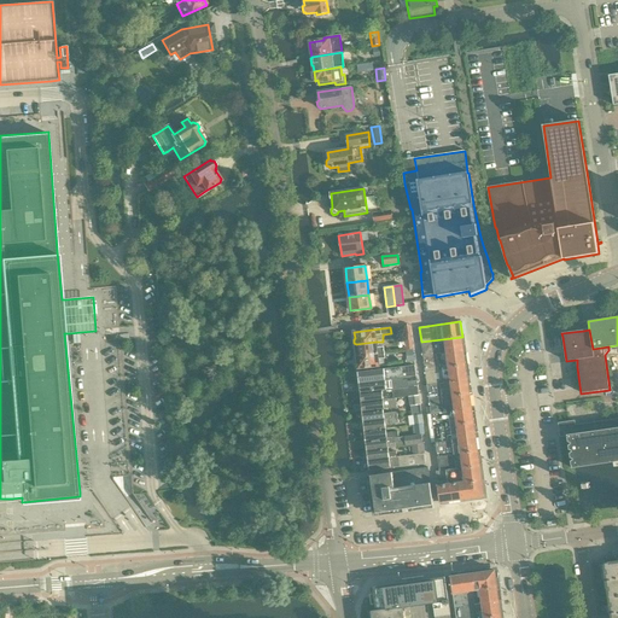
[(462,337),(421,342),(424,356),(464,351),(462,337)]
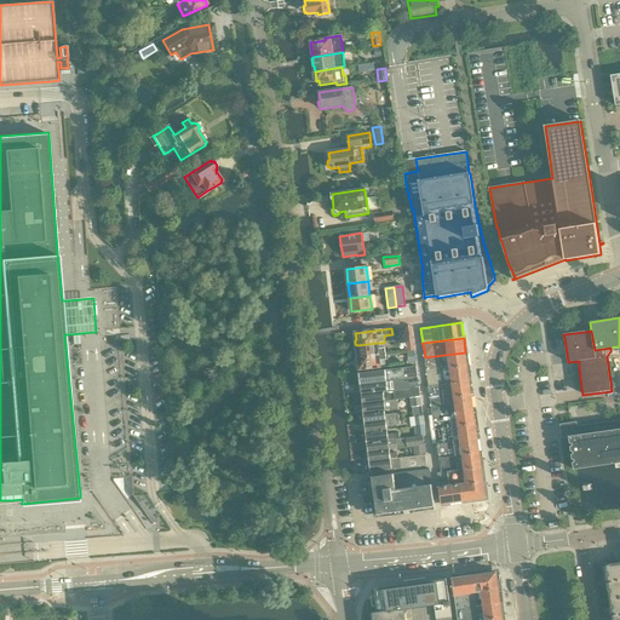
[(357,346),(356,348),(356,351),(357,352),(359,357),(386,355),(385,349),(384,343),(377,343),(357,345),(357,346)]
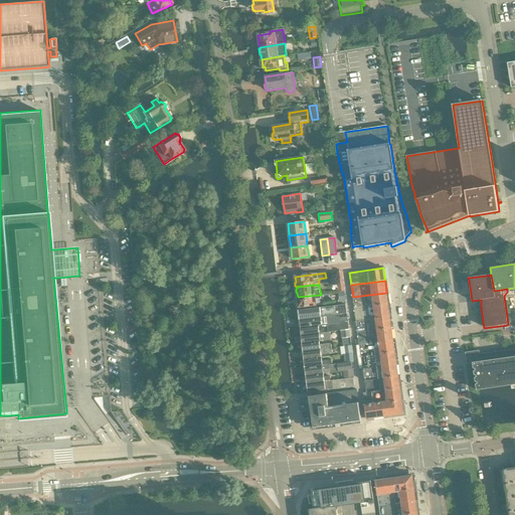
[(386,293),(353,297),(354,309),(388,304),(386,293)]
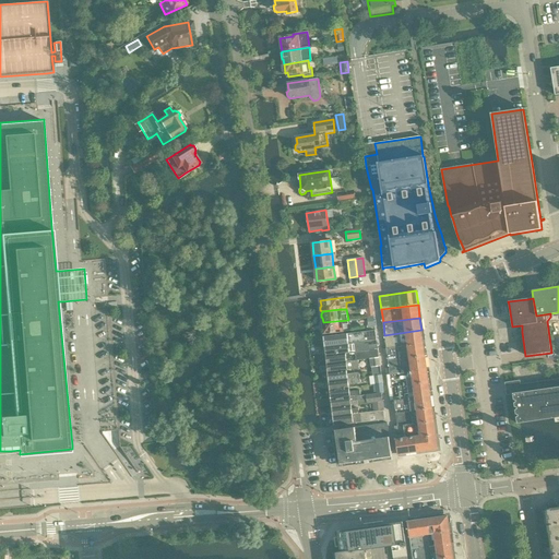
[(323,326),(322,328),(323,332),(324,332),(324,333),(343,331),(342,325),(348,324),(348,320),(323,322),(323,326)]
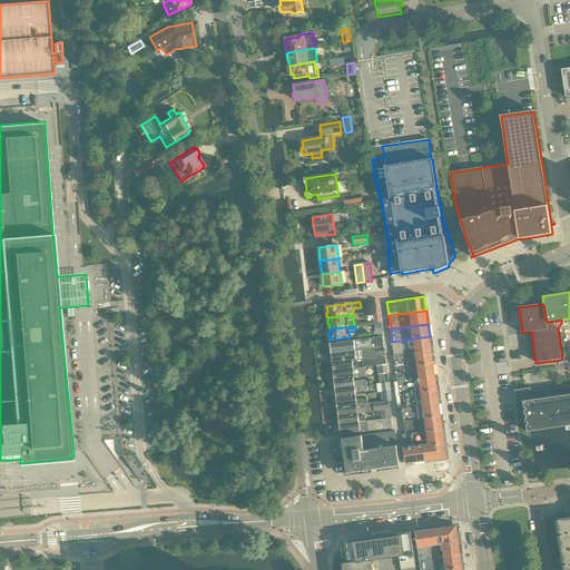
[(430,336),(392,342),(394,355),(432,350),(430,336)]
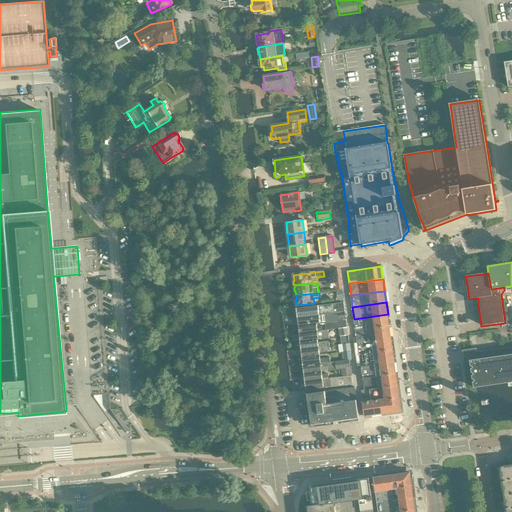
[(318,306),(296,309),(297,318),(323,315),(334,314),(334,313),(345,312),(344,303),(318,306)]
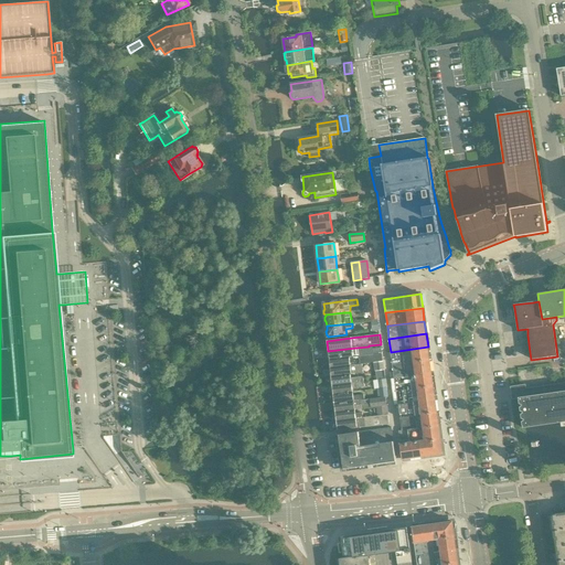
[(356,348),(328,351),(329,360),(354,358),(358,356),(366,355),(382,354),(381,349),(373,350),(373,348),(369,349),(369,347),(356,348)]
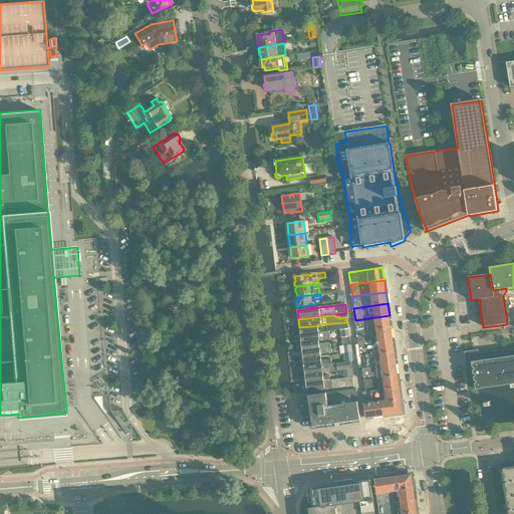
[(390,315),(355,320),(356,326),(357,338),(358,344),(393,339),(390,315)]
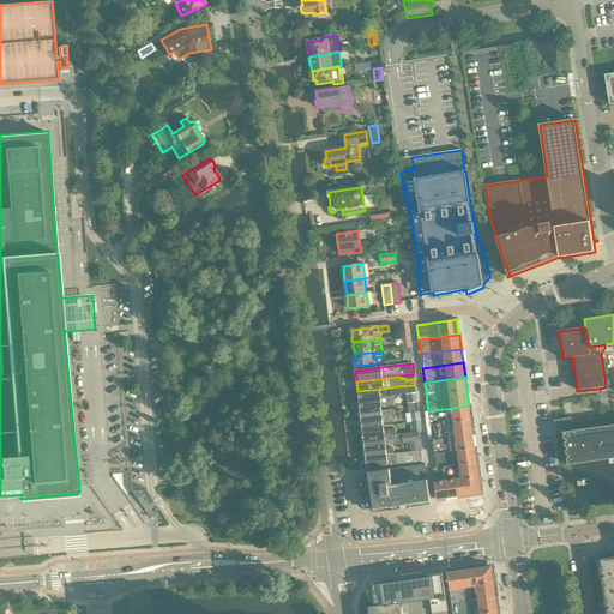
[(389,387),(385,389),(386,397),(393,396),(407,395),(416,393),(415,385),(398,386),(389,387)]
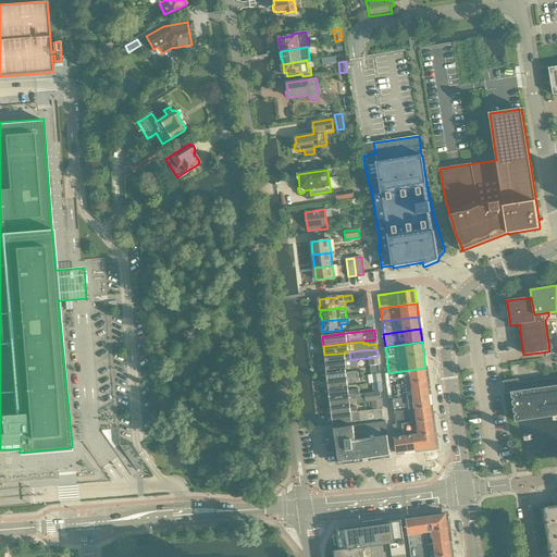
[(349,353),(324,355),(325,363),(345,361),(350,360),(349,353)]
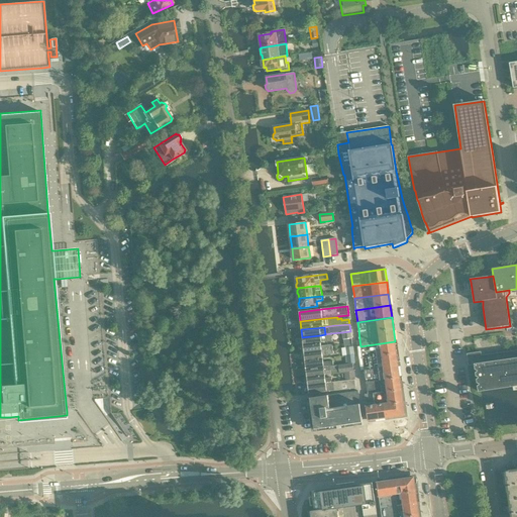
[(320,335),(302,337),(303,345),(321,343),(332,341),(331,333),(325,334),(320,335)]
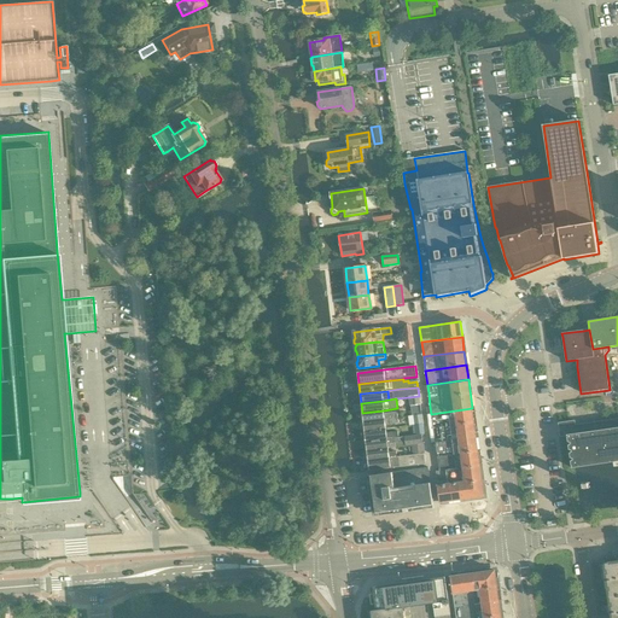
[(431,414),(427,414),(432,443),(436,443),(476,437),(474,423),(472,408),(431,414)]
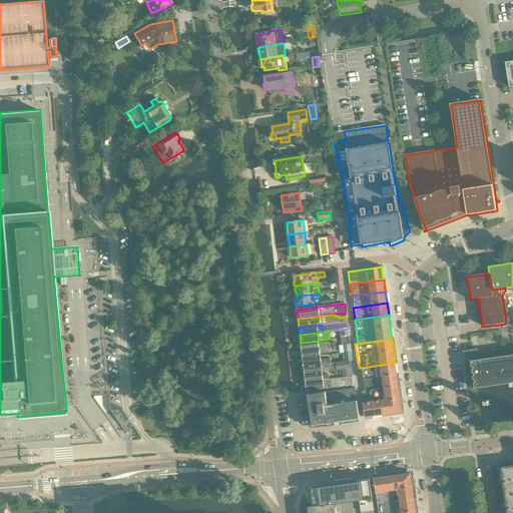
[(319,341),(301,343),(302,351),(331,348),(330,343),(319,344),(319,341)]
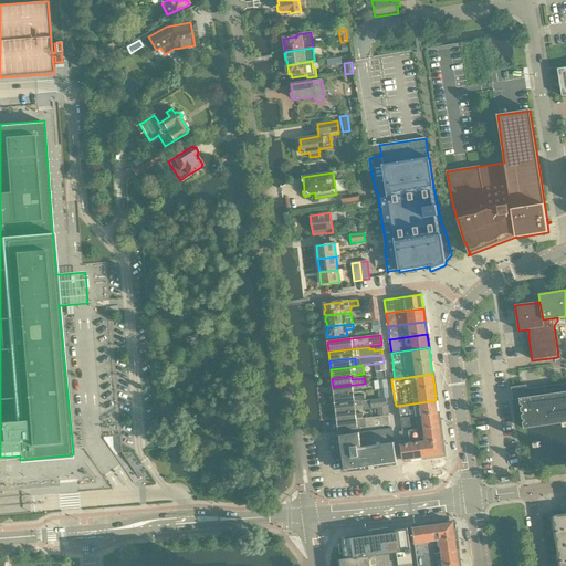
[(365,384),(333,387),(334,396),(353,394),(353,390),(365,388),(365,384)]
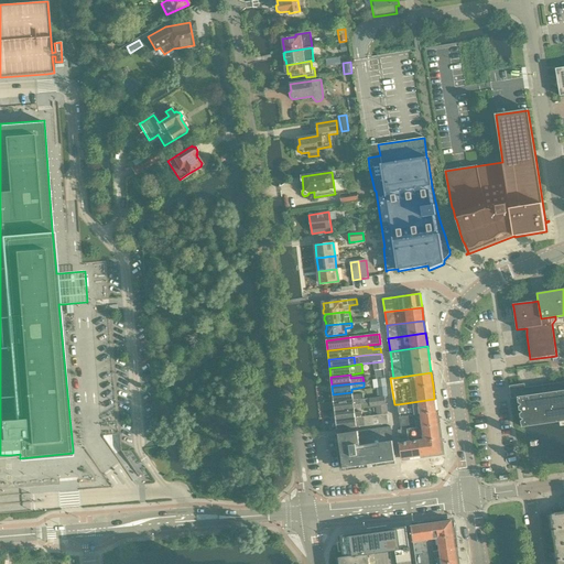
[(563,382),(525,388),(524,384),(509,387),(511,400),(518,399),(522,427),(560,422),(561,426),(563,425),(563,382)]
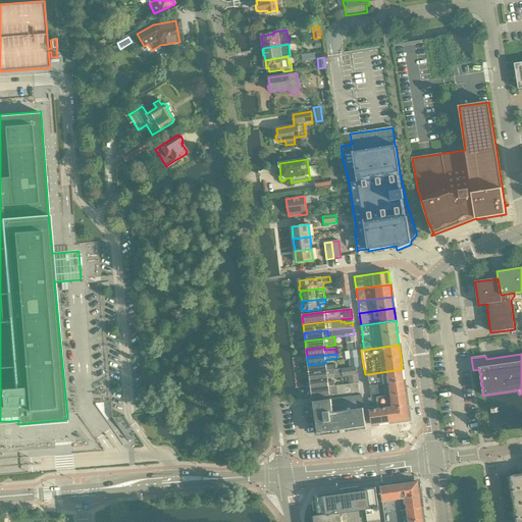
[(325,363),(308,365),(309,373),(332,370),(336,370),(336,365),(326,367),(325,363)]
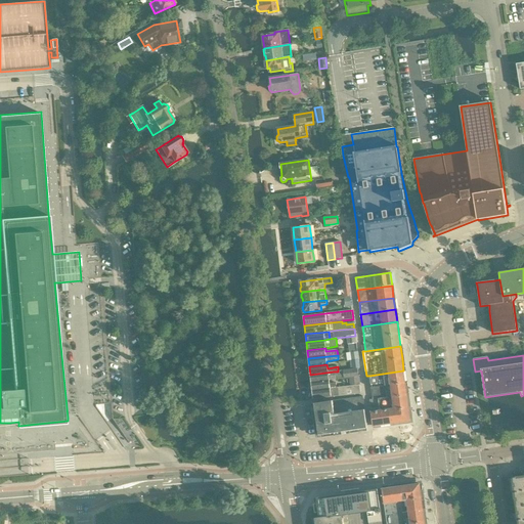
[(334,372),(310,375),(311,383),(329,381),(335,380),(350,378),(358,377),(357,368),(338,372),(334,372)]
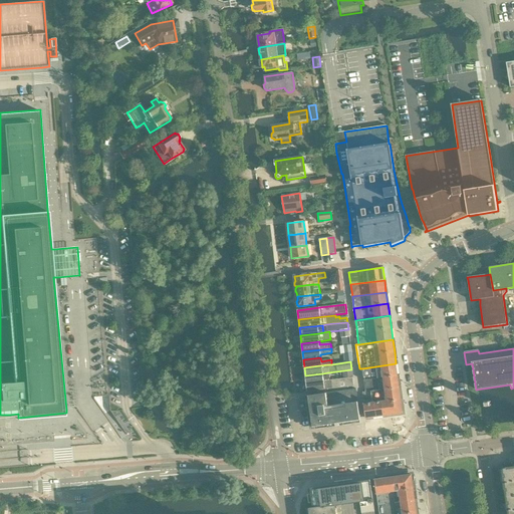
[(396,363),(362,368),(365,392),(362,393),(400,388),(396,363)]
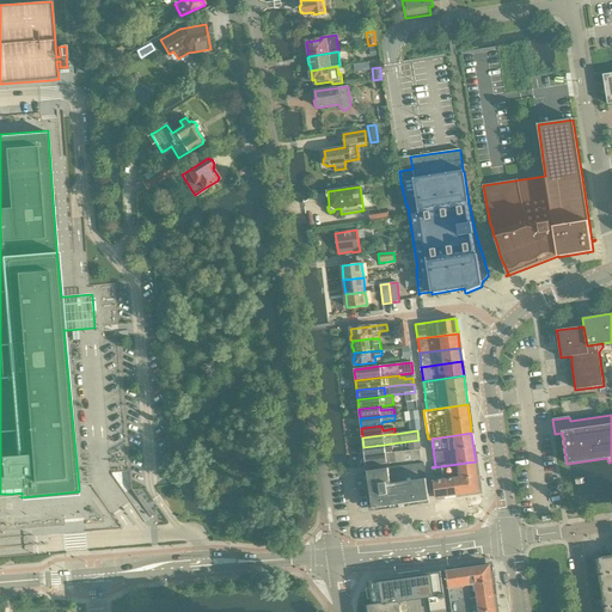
[(384,445),(363,447),(365,457),(392,453),(392,448),(385,448),(384,445)]
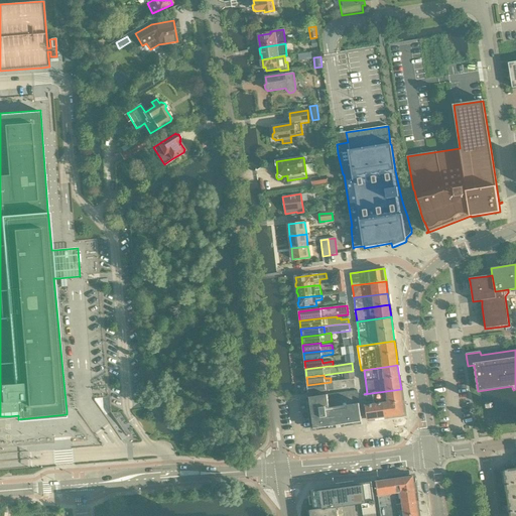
[(331,382),(307,385),(308,393),(334,390),(355,388),(354,380),(331,382)]
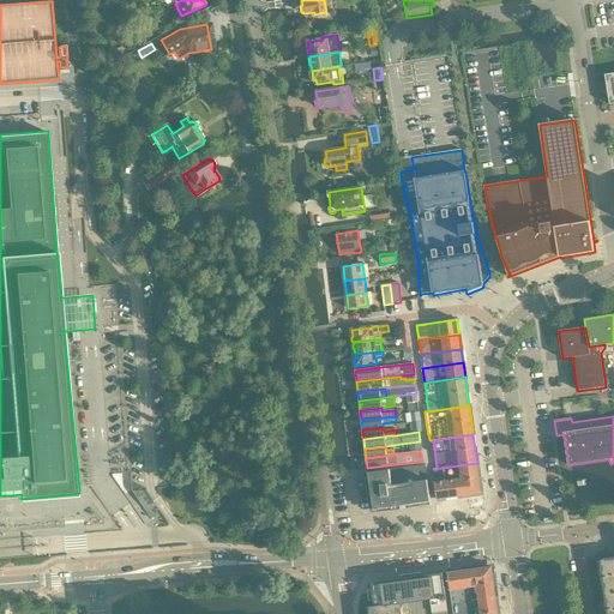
[(477,463),(433,469),(434,480),(438,499),(481,493),(477,463)]
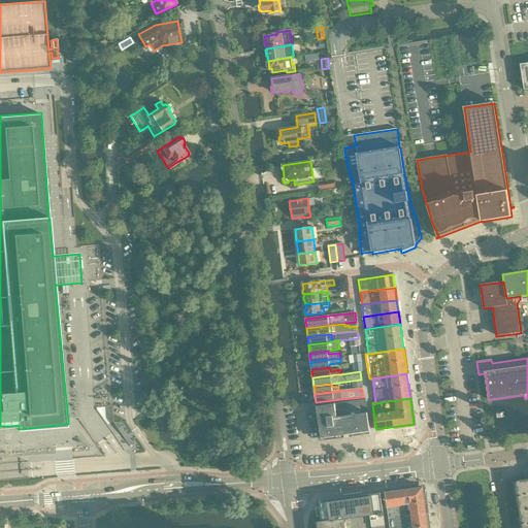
[(370,430),(366,400),(364,400),(318,406),(319,414),(315,414),(319,438),(326,438),(326,440),(337,439),(337,436),(352,434),(353,437),(364,435),(363,432),(370,431),(370,430)]
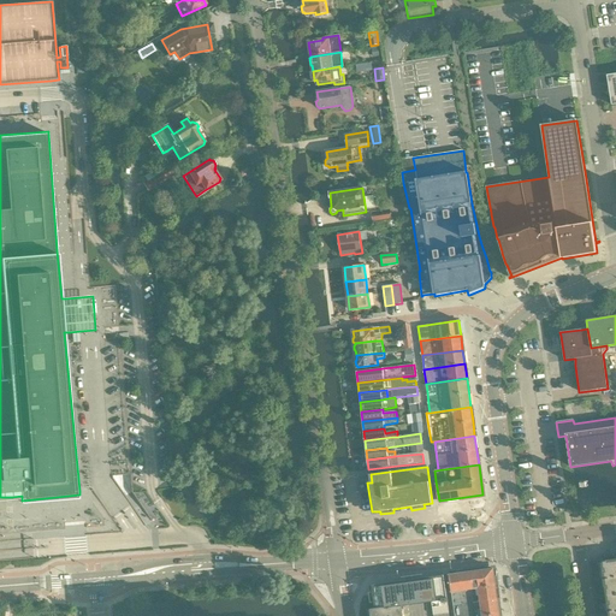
[(615,615),(615,560),(602,562),(609,615),(615,615)]
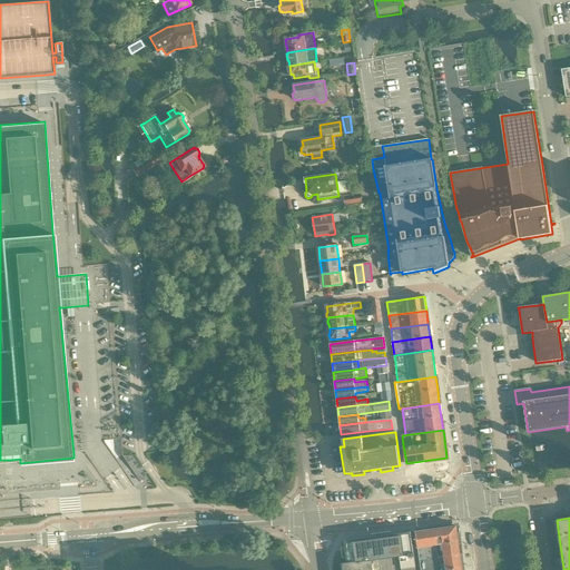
[(457,527),(436,529),(439,544),(459,541),(457,527)]
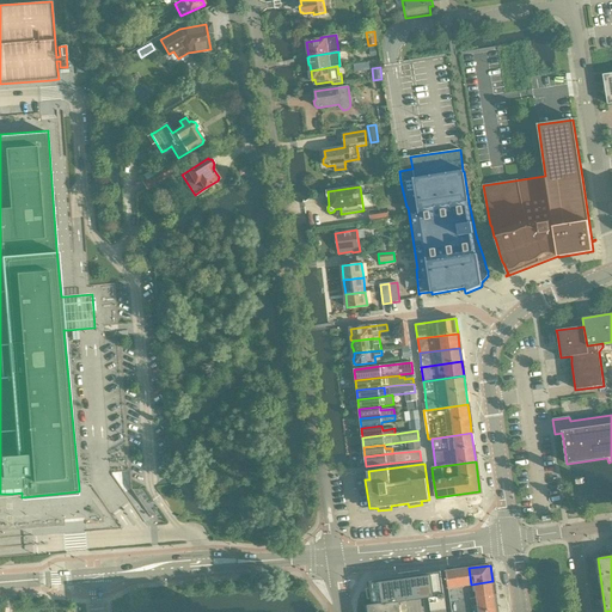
[(446,571),(448,588),(471,585),(469,568),(446,571)]
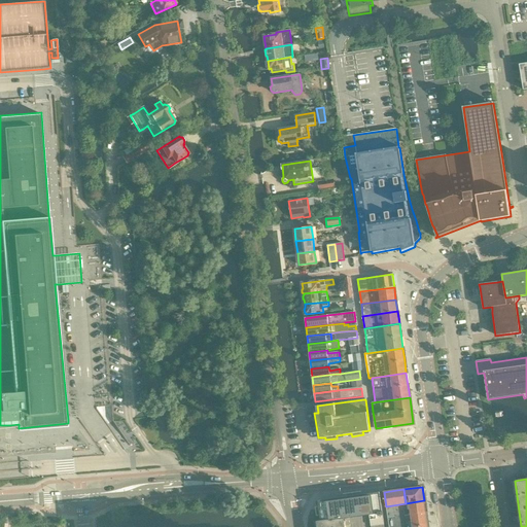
[(319,506),(316,506),(317,516),(320,516),(321,521),(317,521),(317,522),(340,518),(340,519),(341,518),(344,518),(348,517),(349,518),(364,516),(364,515),(370,515),(383,513),(380,495),(380,492),(362,494),(361,491),(344,494),(345,497),(318,500),(319,506)]
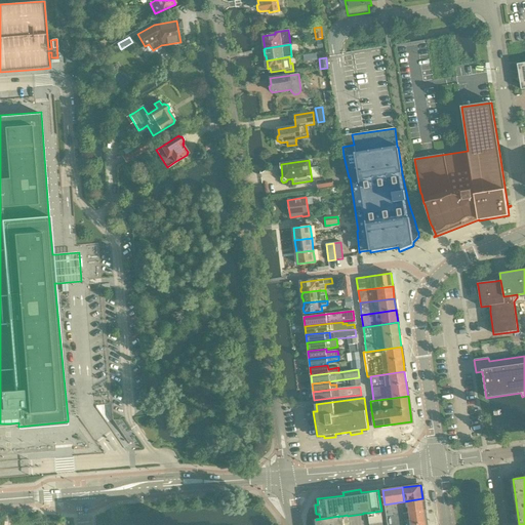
[(385,505),(387,516),(425,511),(422,498),(404,501),(385,505)]
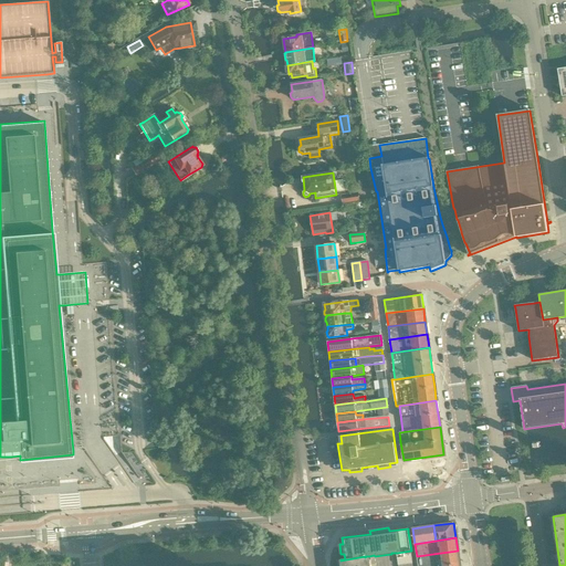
[(411,551),(397,553),(398,565),(412,563),(411,553),(411,551)]
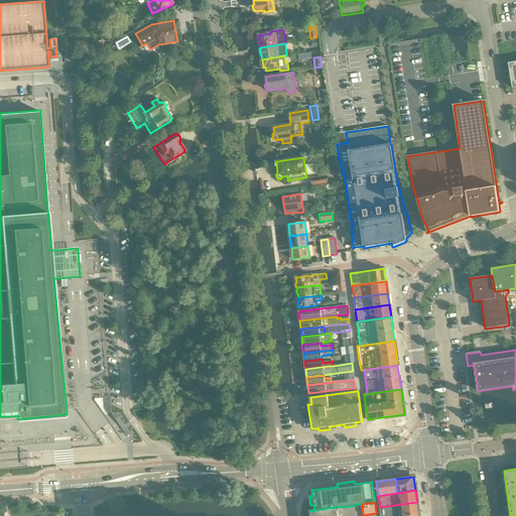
[(418,515),(417,502),(380,507),(381,515),(418,515)]
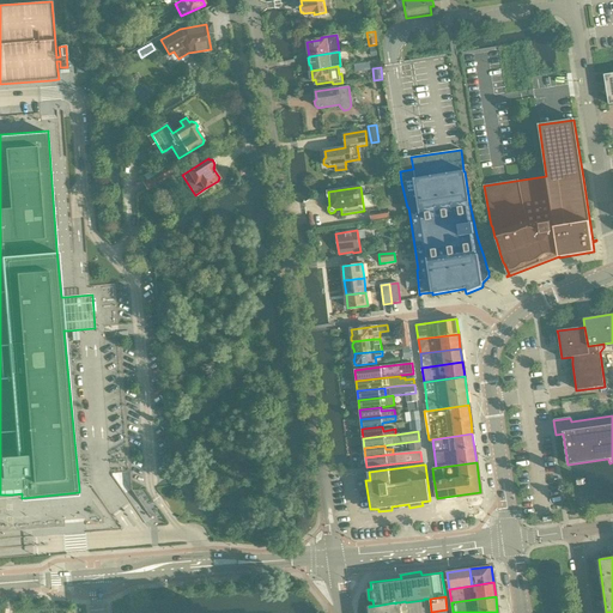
[(395,602),(369,607),(374,607),(374,612),(398,612),(396,602),(395,604),(395,602)]
